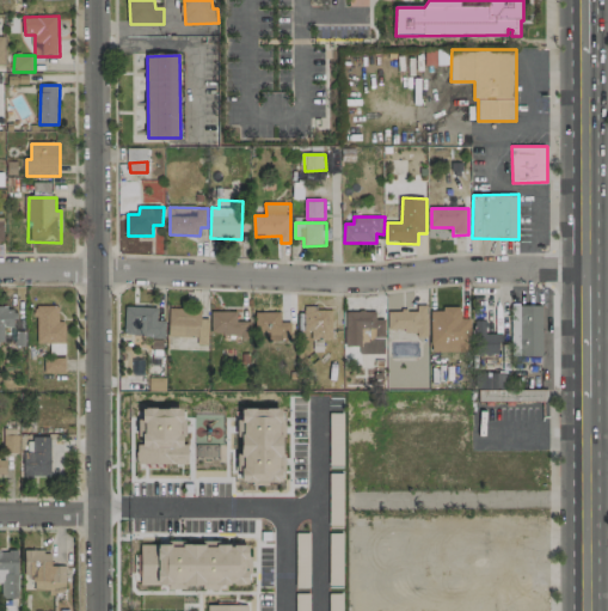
[(542,356),(542,304),(511,305),(514,358),(542,356)]
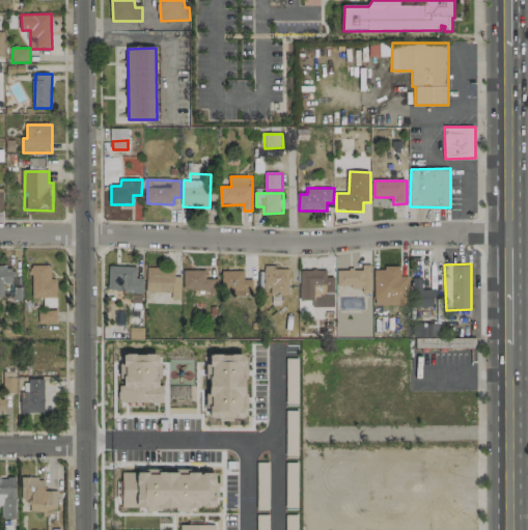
[(372,266),(364,266),(364,271),(339,271),(339,289),(373,289),(372,266)]
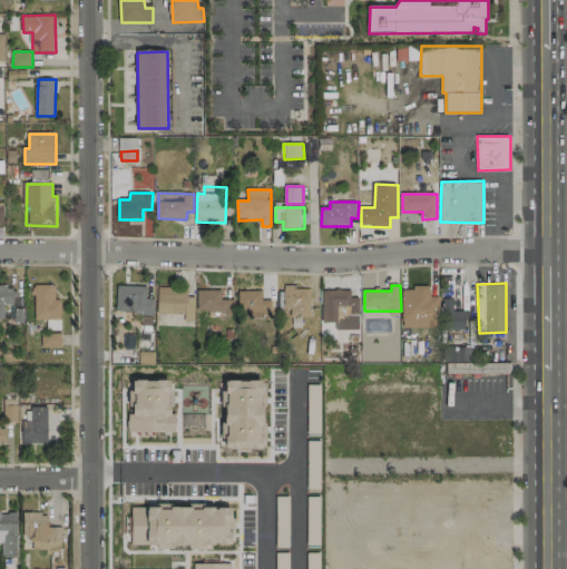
[(15,286),(0,286),(0,319),(6,319),(6,306),(16,306),(15,286)]
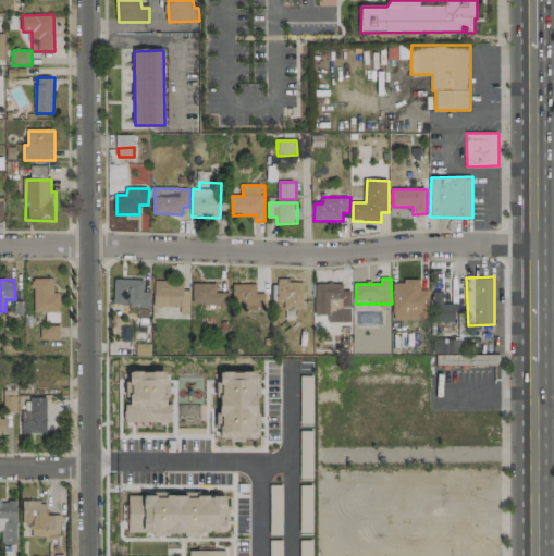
[(36,312),(62,312),(61,293),(54,293),(54,280),(36,280),(36,312)]
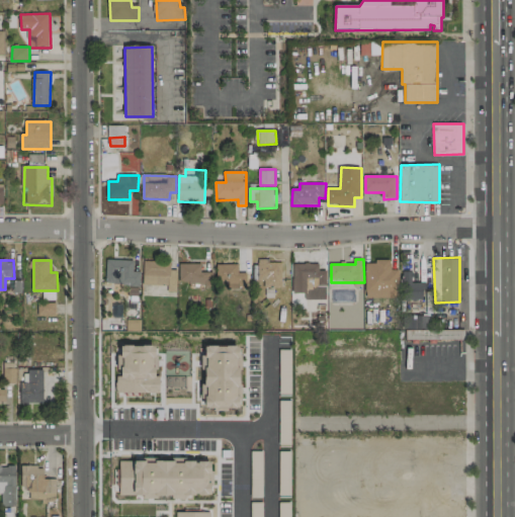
[(135,261),(108,260),(107,283),(133,284),(133,287),(142,287),(142,272),(135,272),(135,261)]
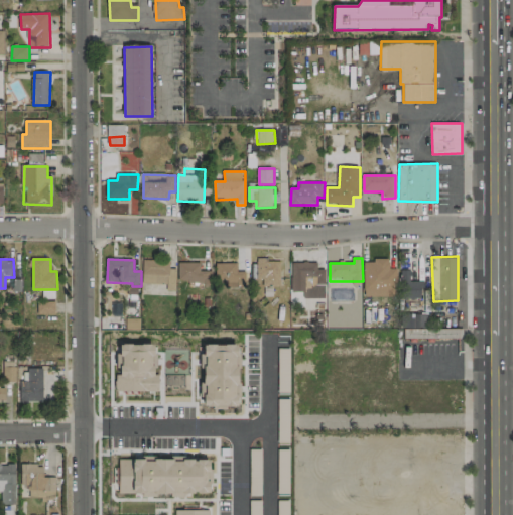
[(282,286),(282,262),(270,262),(270,259),(259,259),(259,280),(264,280),(265,286),(282,286)]
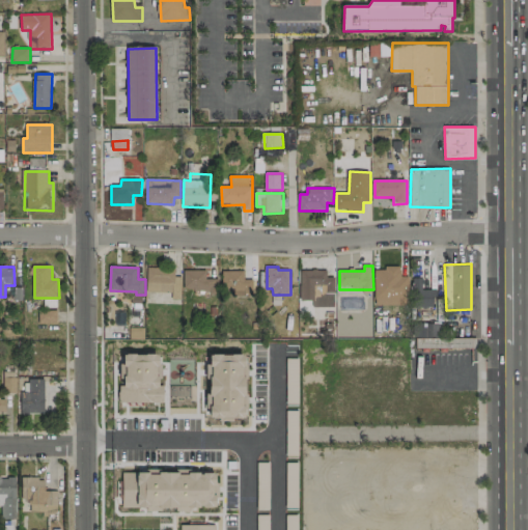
[(410,277),(401,277),(401,268),(376,269),(377,305),(410,305),(410,277)]
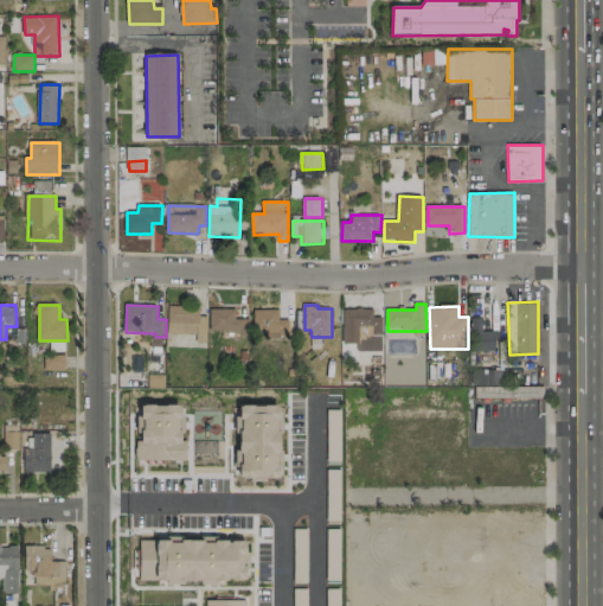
[(210,311),(170,310),(170,335),(198,335),(198,343),(209,343),(210,311)]
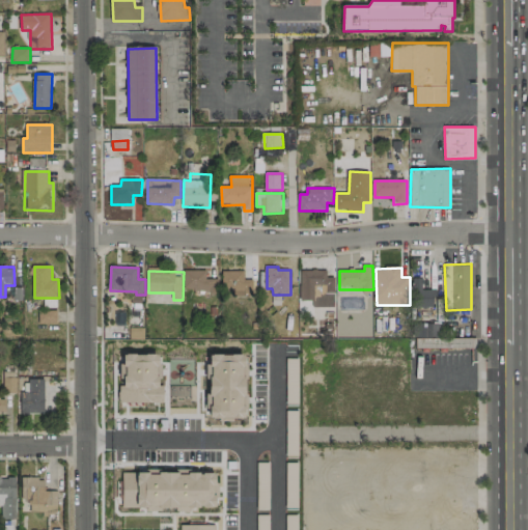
[(220,279),(207,280),(207,271),(185,271),(186,291),(220,291),(220,279)]
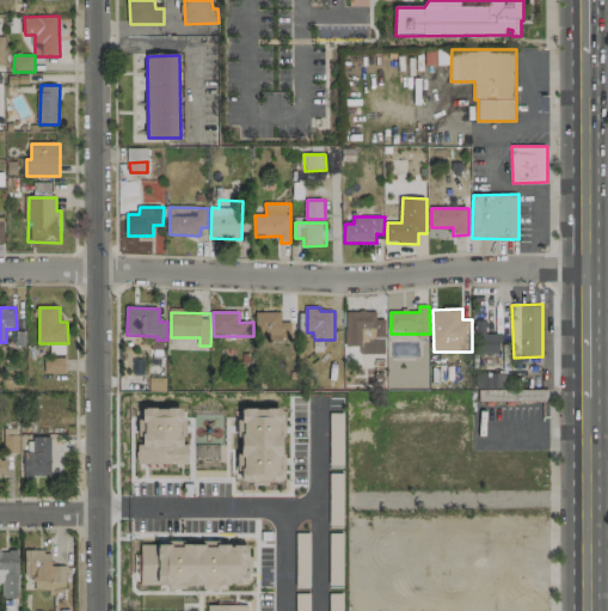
[(387,355),(387,321),(378,321),(378,312),(348,312),(348,347),(364,347),(363,354),(387,355)]
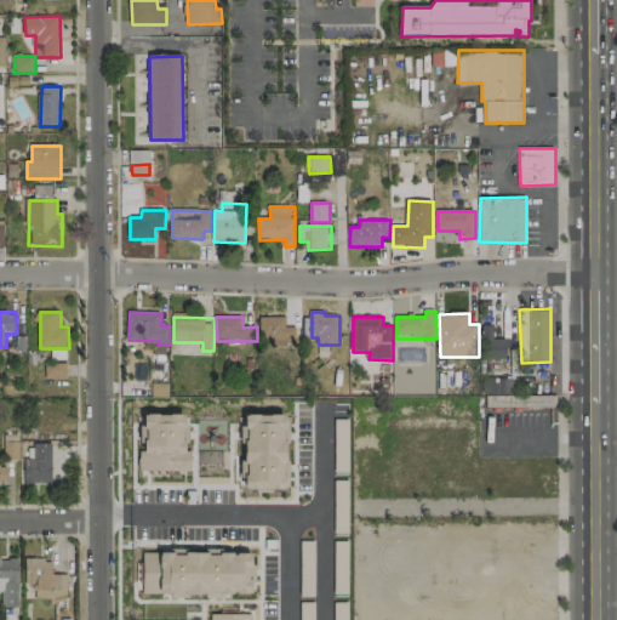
[(297,345),(297,328),(286,328),(286,318),(262,318),(262,345),(297,345)]
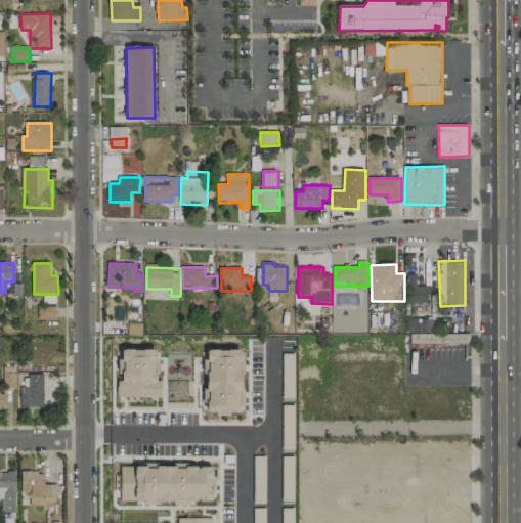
[(408,278),(408,295),(417,295),(417,304),(428,305),(429,286),(414,285),(415,278),(408,278)]
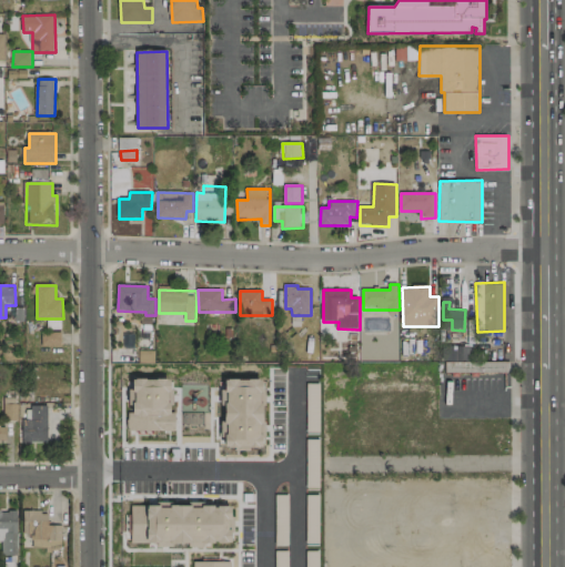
[(49,328),(62,330),(62,320),(49,320),(49,328)]
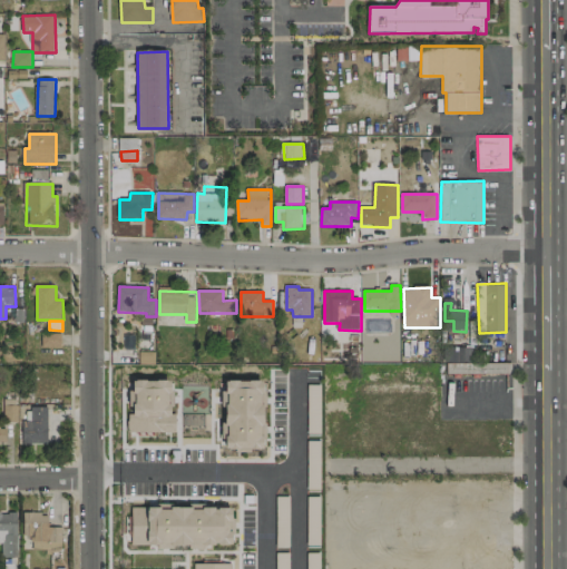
[(62,346),(62,334),(44,334),(44,347),(62,346)]
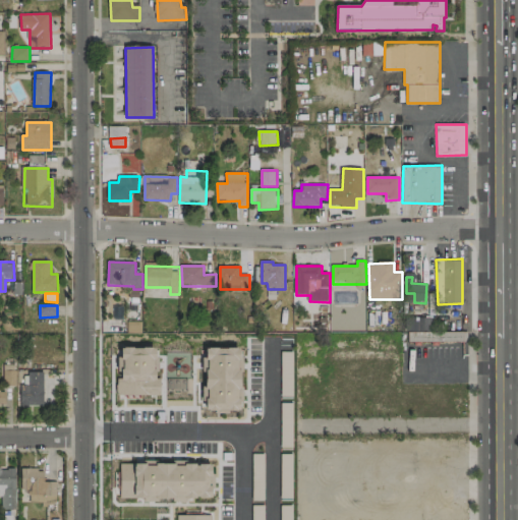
[(464,331),(464,342),(410,343),(409,333),(464,331)]
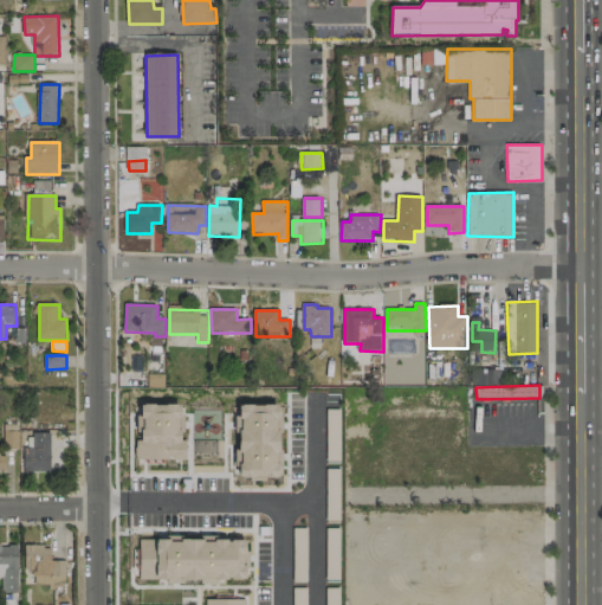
[(188,461),(188,444),(182,444),(182,405),(140,405),(140,461),(188,461)]
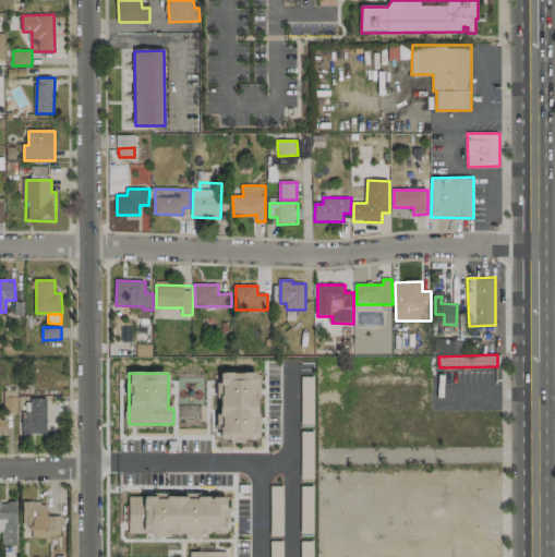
[(257,440),(257,374),(219,374),(219,440),(257,440)]
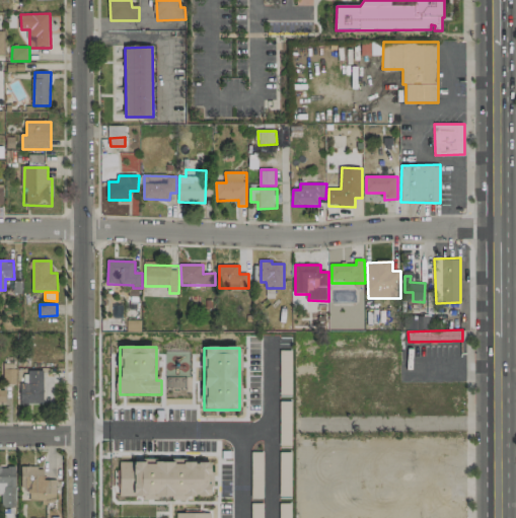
[(16,364),(4,364),(5,382),(17,382),(16,364)]
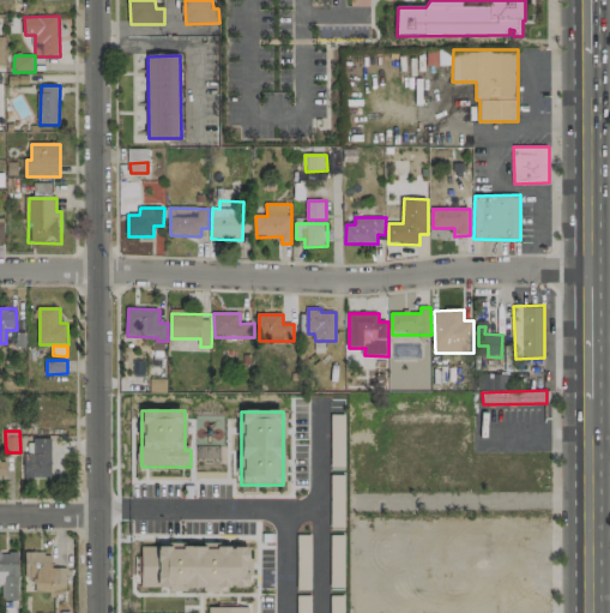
[(26,479),(53,479),(53,439),(35,439),(36,455),(26,455),(26,479)]
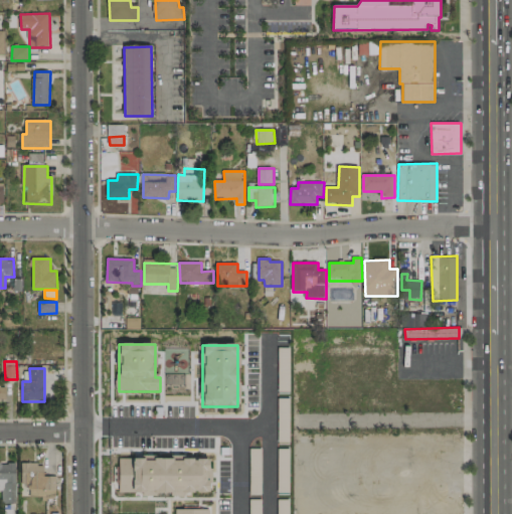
[(120,459),(120,494),(209,494),(209,458),(120,459)]
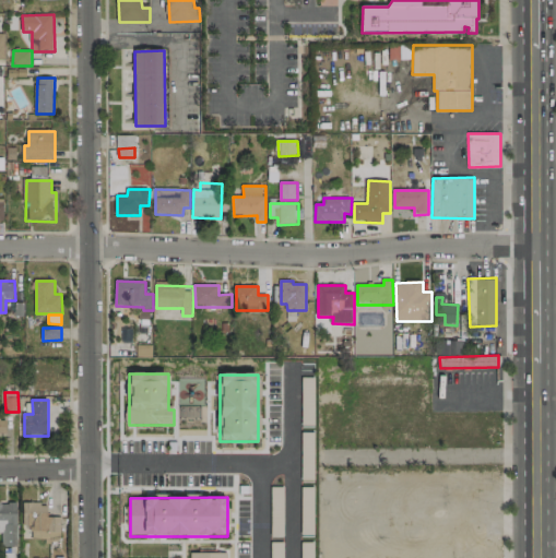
[(19,502),(0,502),(0,532),(3,533),(3,547),(20,547),(19,502)]
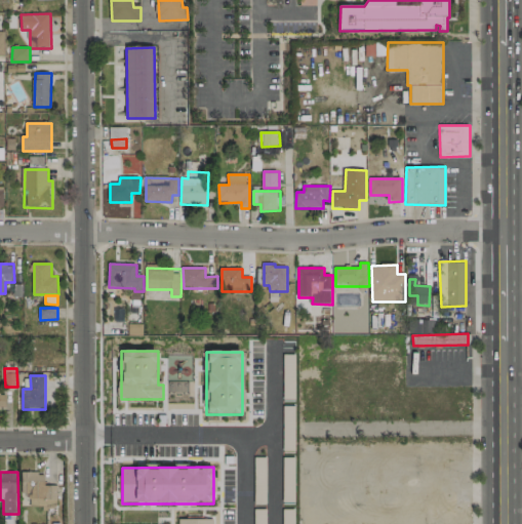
[(58,486),(45,486),(45,473),(23,473),(23,493),(31,493),(31,508),(58,508),(58,486)]
